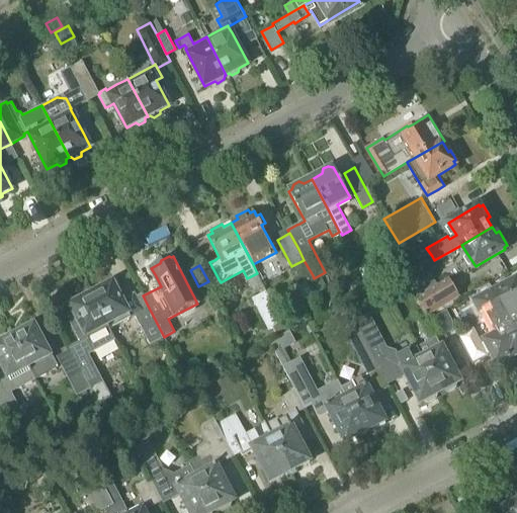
[(438,283),(431,272),(409,286),(426,315),(459,295),(449,277),(438,283)]
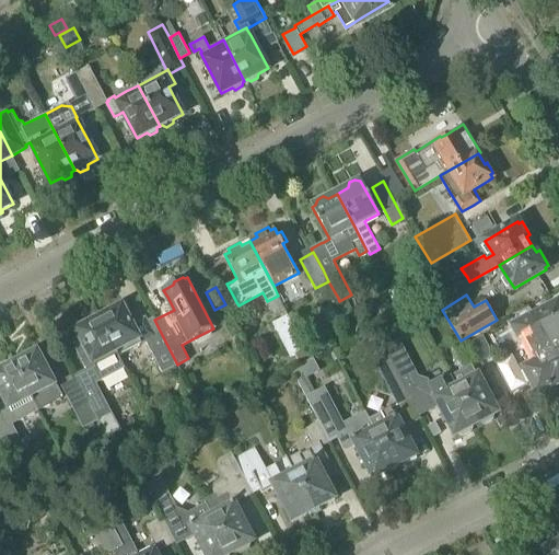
[(554,354),(558,363),(558,299),(533,312),(546,338),(554,354)]
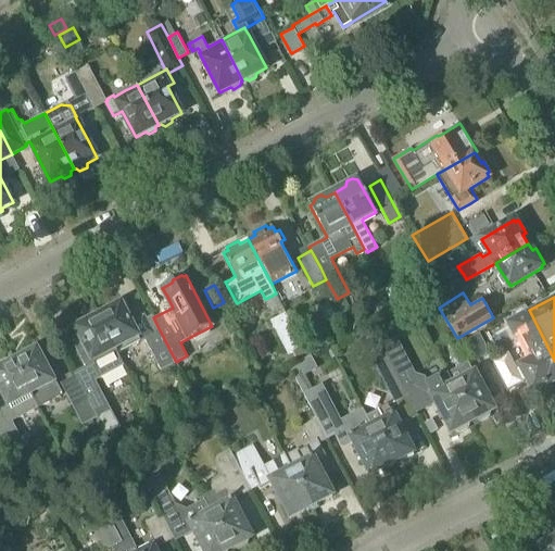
[(109,310),(98,315),(117,352),(144,338),(158,362),(162,370),(176,362),(159,328),(158,329),(153,332),(149,325),(144,315),(131,322),(122,303),(117,302),(109,307),(109,310)]
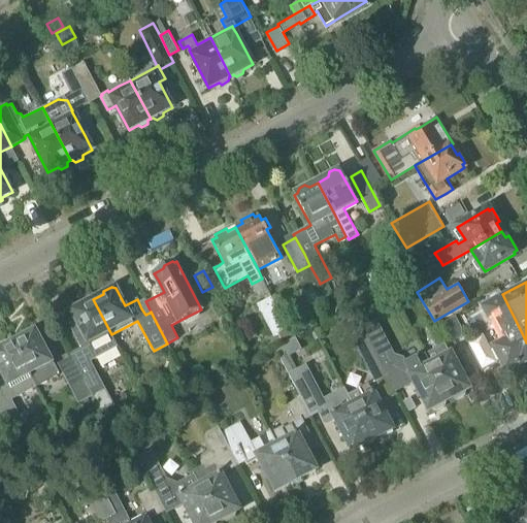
[(516,367),(526,361),(526,342),(522,333),(515,319),(502,294),(486,302),(497,323),(492,325),(502,344),(493,348),(505,370),(515,365),(516,367)]
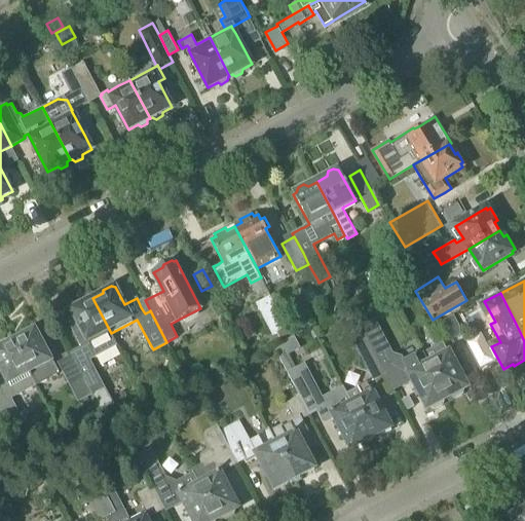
[(256,301),(272,333),(277,331),(280,337),(290,333),(286,326),(287,325),(270,294),(256,301)]
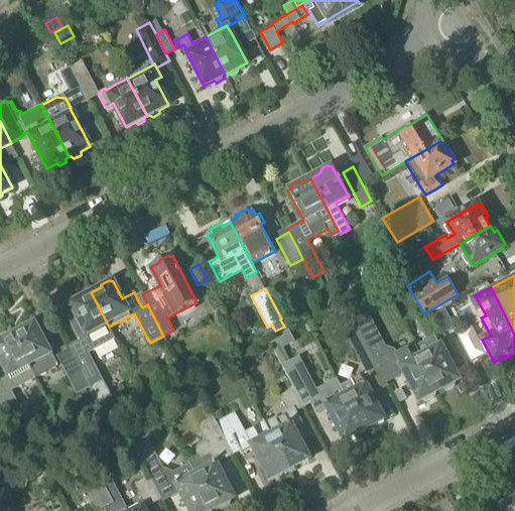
[(70,311),(68,312),(82,340),(71,346),(81,366),(94,359),(90,351),(115,338),(109,327),(91,292),(84,296),(81,295),(74,299),(73,302),(70,303),(71,305),(73,309),(70,311)]
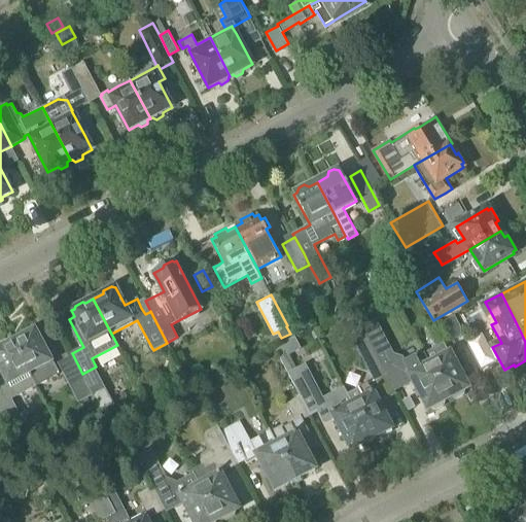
[(442,321),(451,340),(465,333),(455,314),(442,321)]
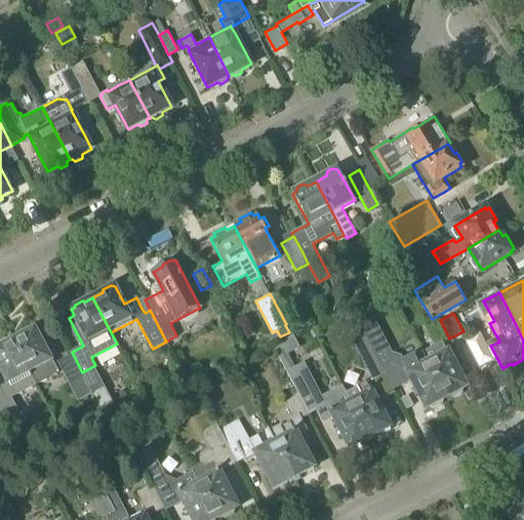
[(379,321),(362,329),(385,372),(393,388),(411,378),(403,364),(402,362),(404,361),(407,359),(404,354),(398,352),(395,352),(383,326),(379,321)]
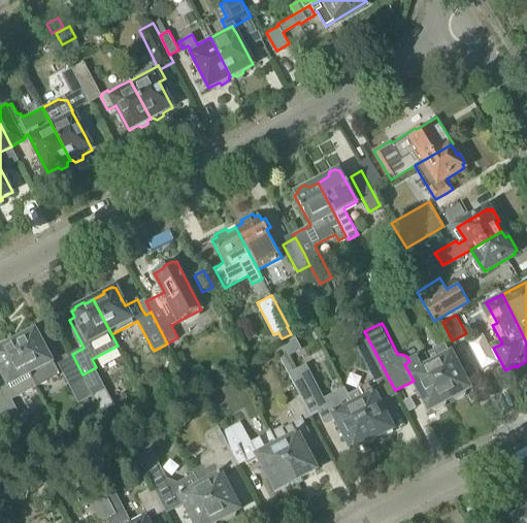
[(15,340),(13,341),(36,385),(58,373),(35,330),(26,335),(23,333),(15,337),(15,340)]
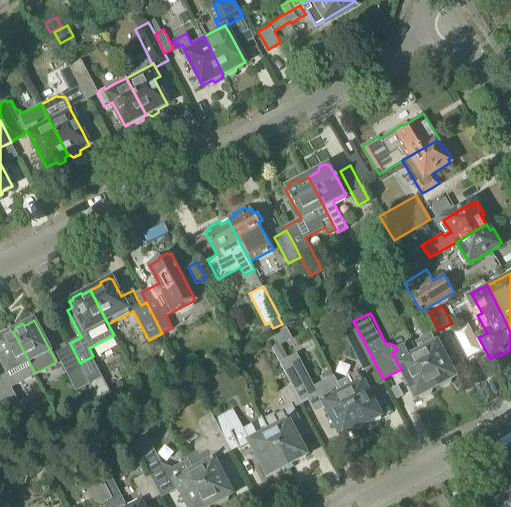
[(353,321),(342,327),(364,368),(375,363),(353,321)]
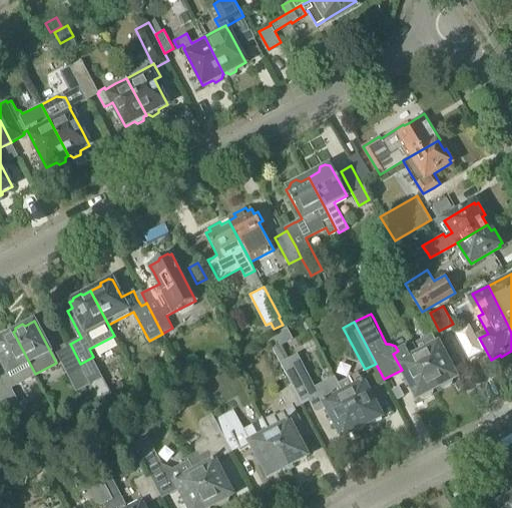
[(0,376),(0,377),(0,376),(0,401),(0,402),(5,410),(9,419),(19,413),(22,412),(9,388),(35,374),(13,332),(11,333),(9,331),(2,335),(2,338),(0,339),(0,359),(1,362),(0,362),(0,376)]
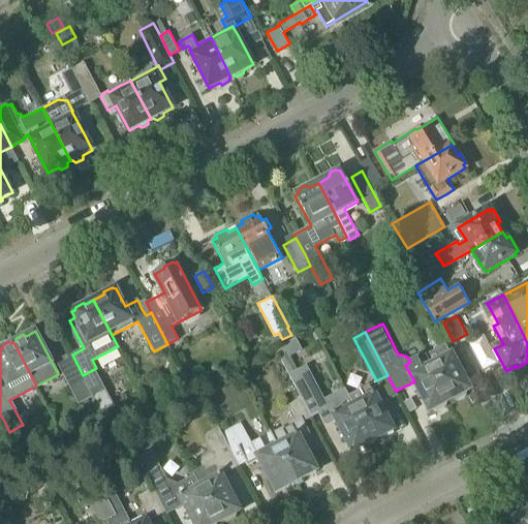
[(445,343),(425,355),(448,400),(453,398),(457,399),(464,396),(465,392),(469,390),(445,343)]
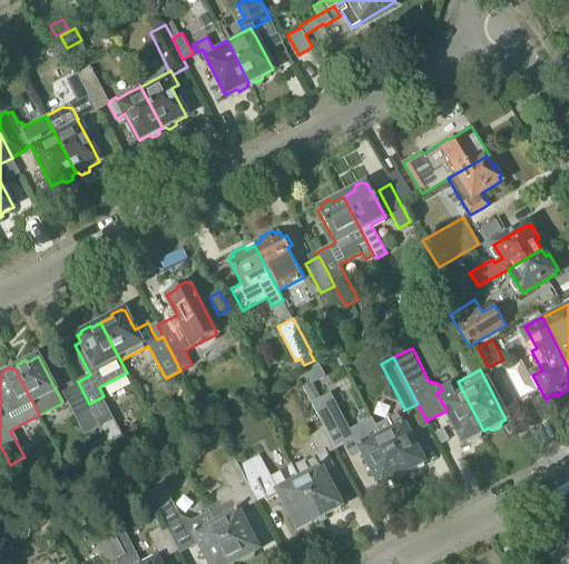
[(78,382),(62,389),(85,433),(100,424),(89,404),(78,382)]
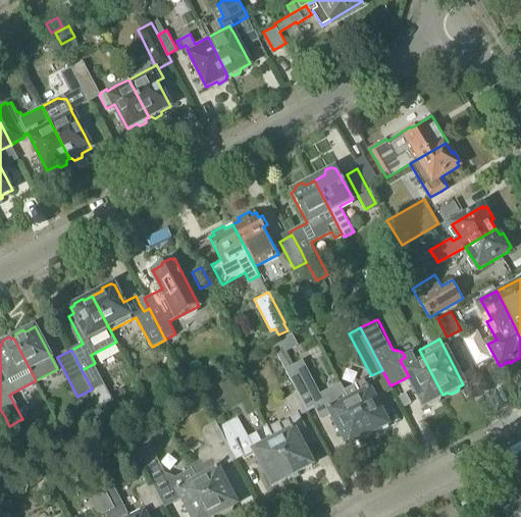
[(402,359),(400,360),(401,362),(409,376),(423,405),(426,403),(430,404),(437,401),(439,397),(443,395),(419,350),(405,357),(402,359)]
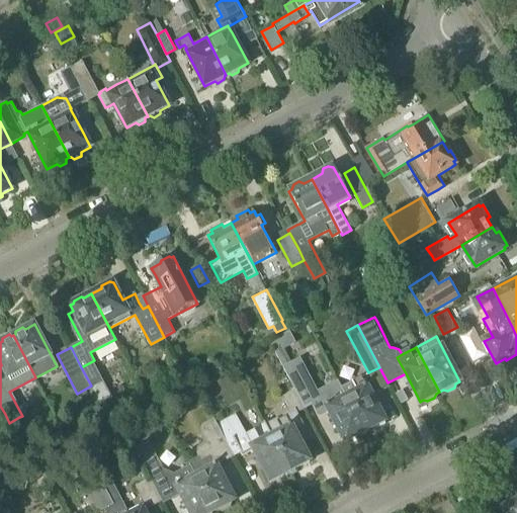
[(300,356),(283,364),(295,389),(294,389),(305,408),(313,403),(319,415),(328,410),(318,390),(300,356)]
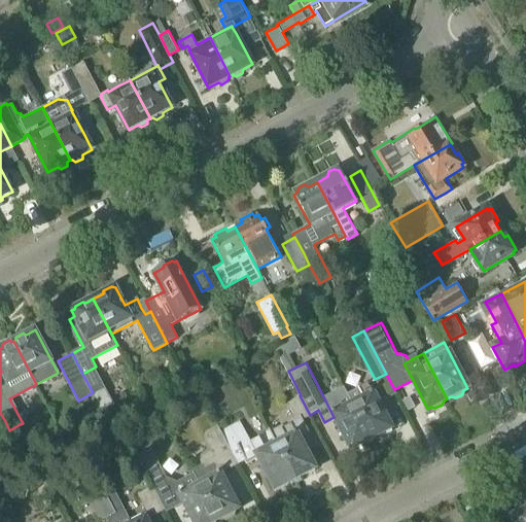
[(96,367),(82,374),(93,392),(106,386),(96,367)]
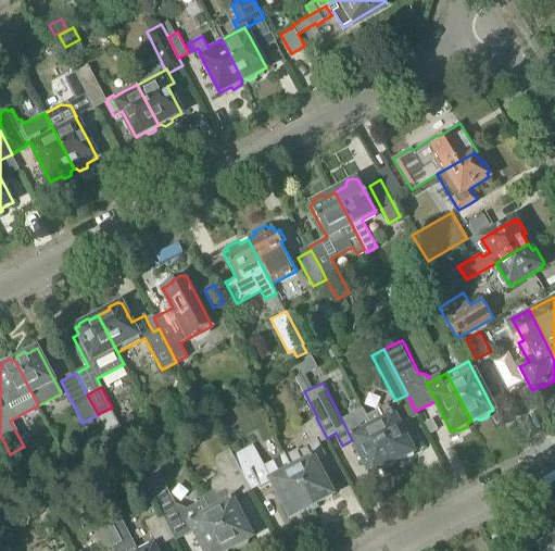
[(378,410),(368,415),(374,426),(373,426),(391,463),(413,451),(388,404),(378,410)]
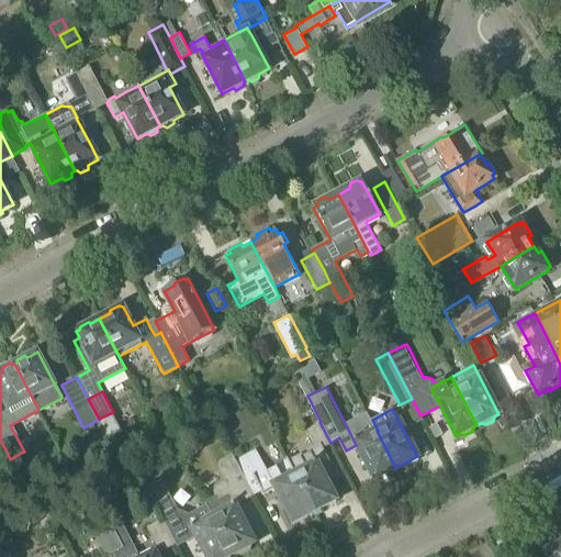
[(368,411),(345,423),(356,445),(374,479),(395,468),(377,431),(378,431),(372,420),(368,411)]
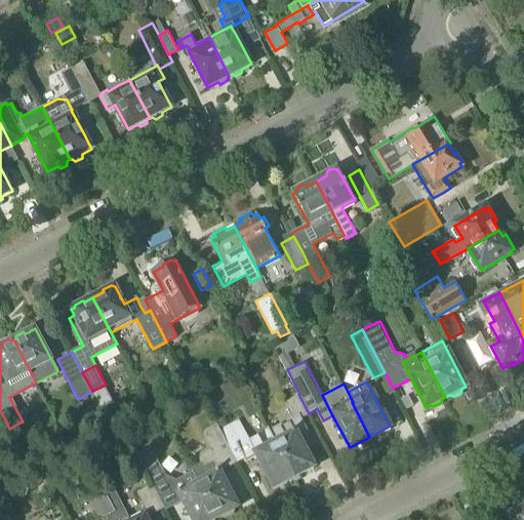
[(268,427),(267,428),(275,443),(293,478),(314,467),(296,435),(309,429),(303,416),(309,413),(298,394),(287,400),(295,415),(287,420),(289,423),(285,424),(284,425),(282,422),(269,429),(268,427)]
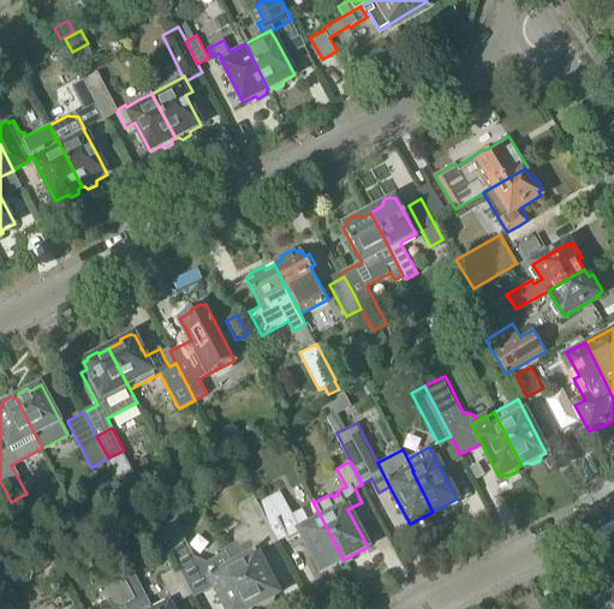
[(204,483),(198,473),(190,478),(196,489),(204,483)]
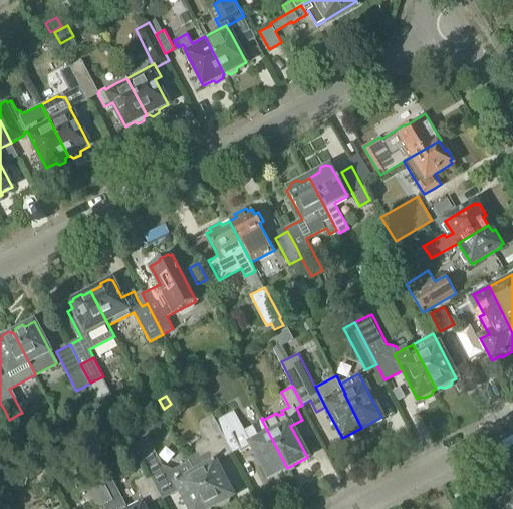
[(234,410),(215,419),(232,452),(239,448),(239,449),(240,451),(242,450),(251,446),(268,478),(287,468),(269,434),(261,419),(257,424),(253,428),(245,433),(234,410)]
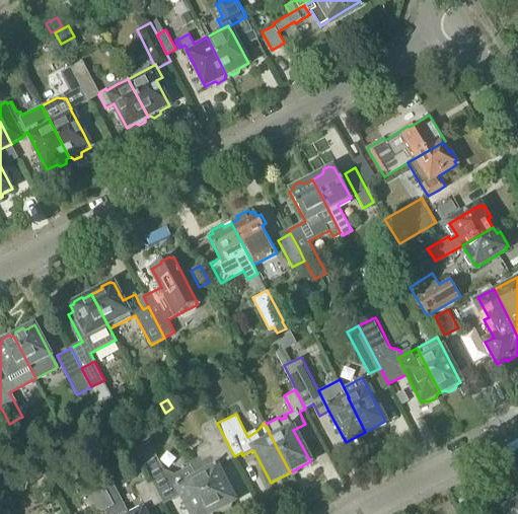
[(200,456),(189,461),(191,465),(215,511),(220,509),(223,511),(230,507),(230,503),(234,501),(221,474),(217,467),(219,466),(221,462),(234,456),(217,423),(215,418),(203,424),(202,429),(209,443),(199,448),(198,453),(200,456)]
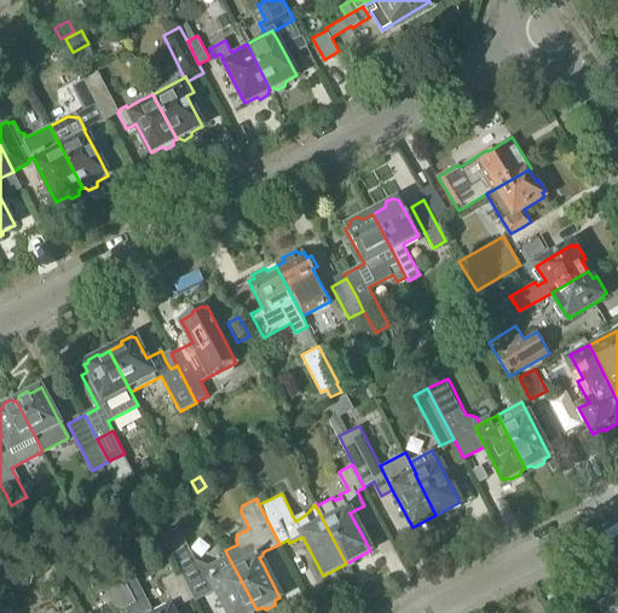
[(179,526),(162,536),(179,568),(178,570),(194,596),(194,597),(195,600),(215,589),(227,612),(250,612),(252,612),(256,609),(227,555),(208,565),(207,564),(201,561),(196,559),(179,526)]
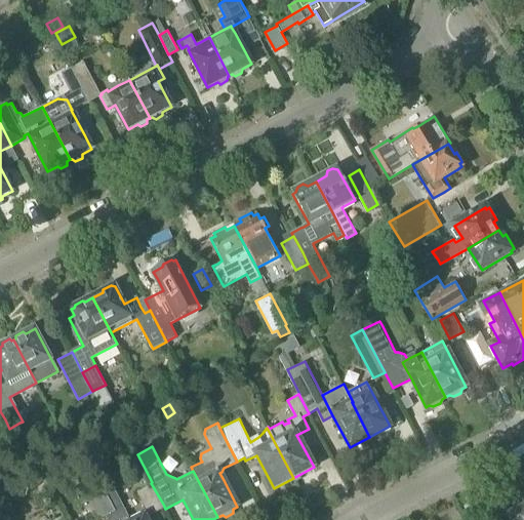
[(151,483),(137,490),(150,513),(164,506),(151,483)]
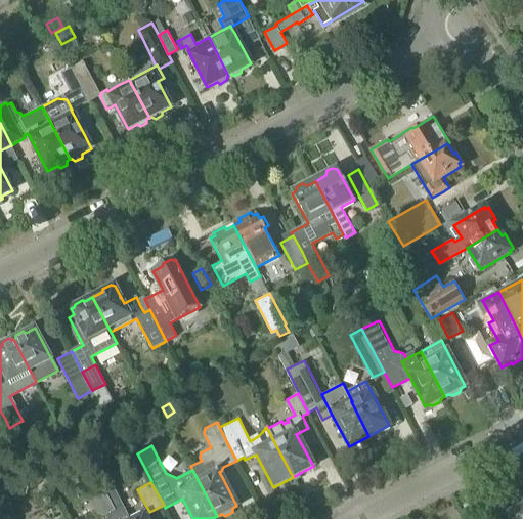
[(94,494),(92,501),(97,513),(103,515),(105,514),(109,518),(119,518),(114,509),(109,498),(106,494),(109,494),(105,488),(94,494)]
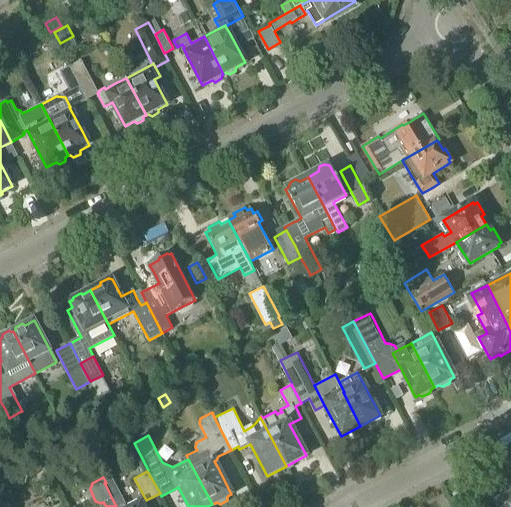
[(106,483),(104,483),(106,486),(111,497),(116,506),(143,506),(142,503),(133,506),(126,506),(112,479),(106,483)]
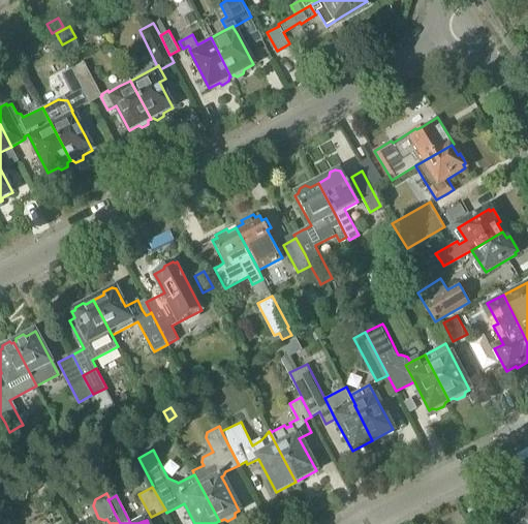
[(513,518),(509,520),(510,523),(527,523),(527,510),(523,513),(520,512),(513,515),(513,518)]
